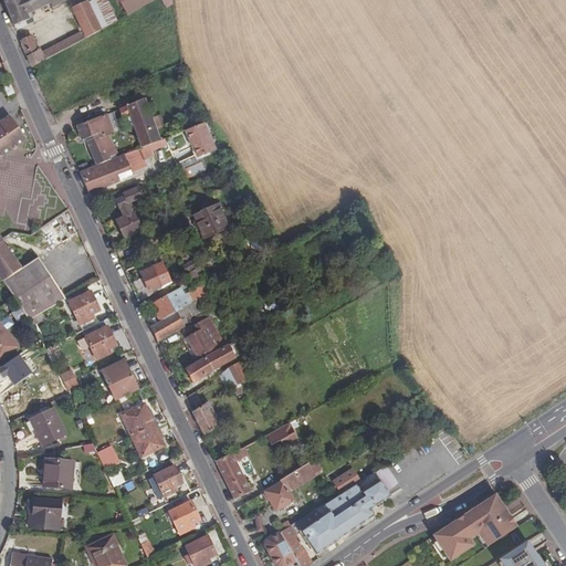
[(3,0),(14,27),(20,29),(27,25),(25,21),(33,18),(31,12),(51,3),(53,8),(67,0),(3,0)]
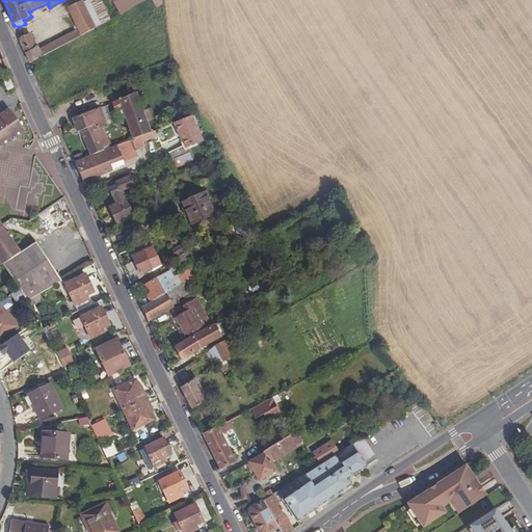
[(95,28),(83,2),(83,0),(68,8),(80,36),(95,28)]
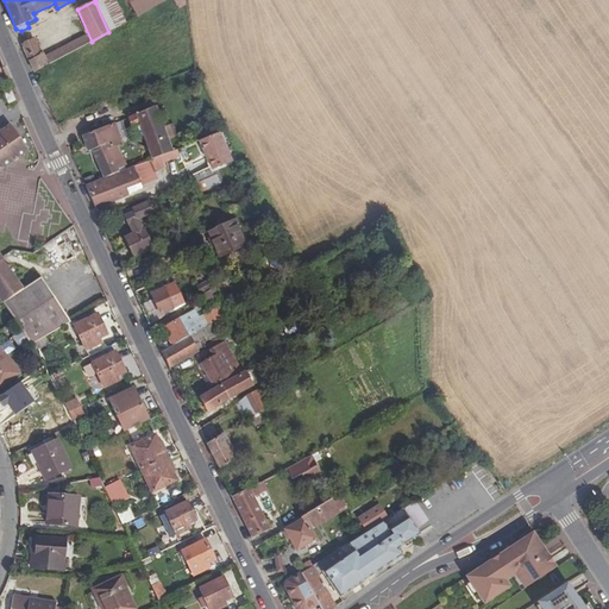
[(108,32),(126,23),(115,0),(100,0),(95,2),(108,32)]
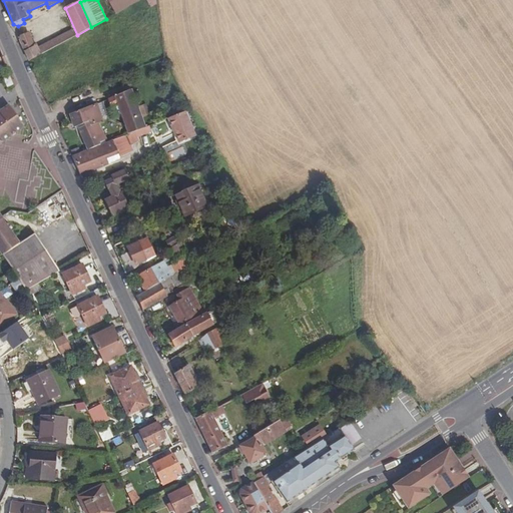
[(118,0),(124,9),(139,0),(118,0)]
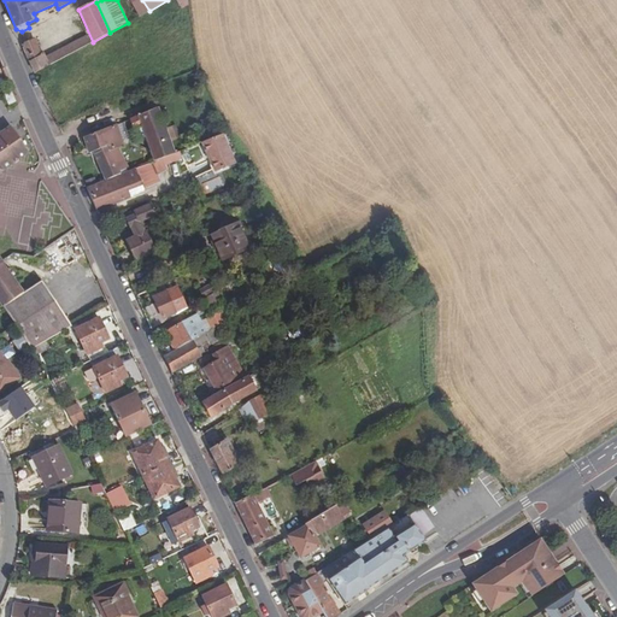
[(34,39),(22,45),(35,74),(47,66),(43,58),(34,39)]
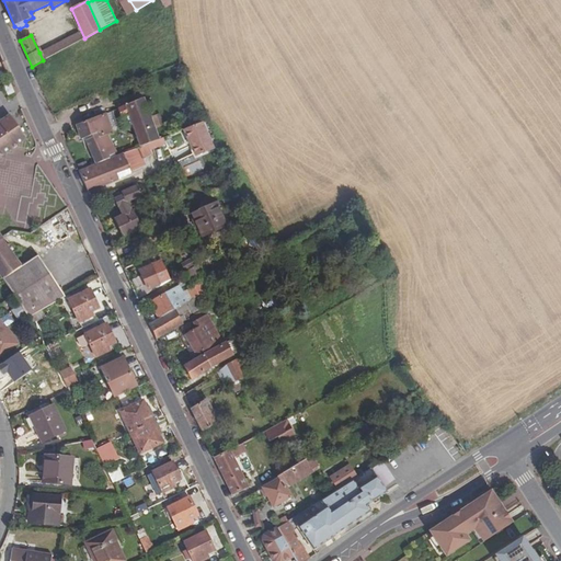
[(39,53),(43,60),(73,45),(69,38),(39,53)]
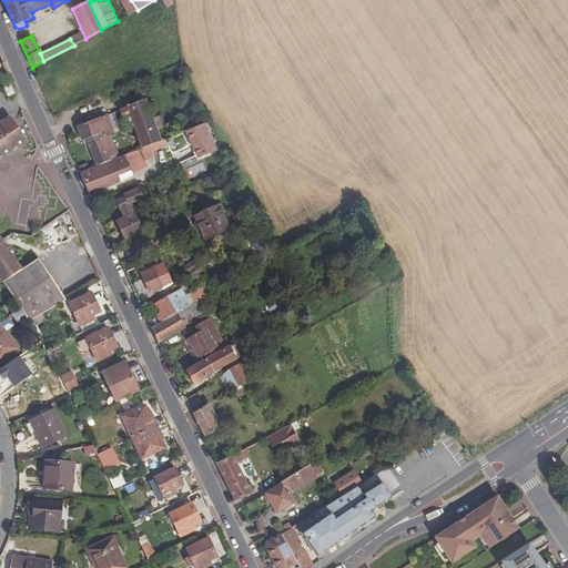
[(10,84),(4,88),(8,95),(14,93),(10,84)]
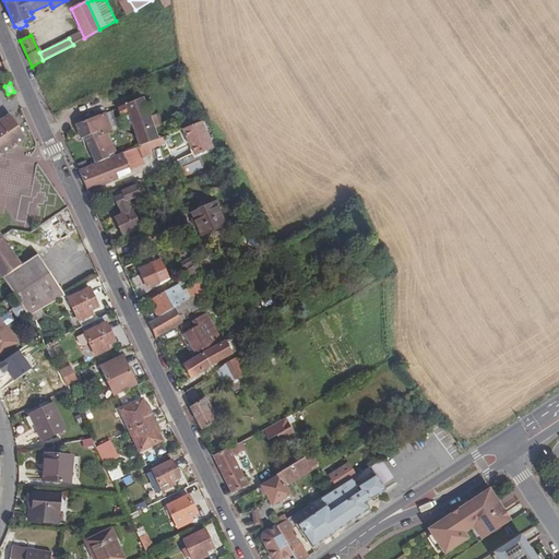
[(128,115),(135,134),(140,146),(145,143),(157,139),(142,98),(118,107),(121,118),(128,115)]
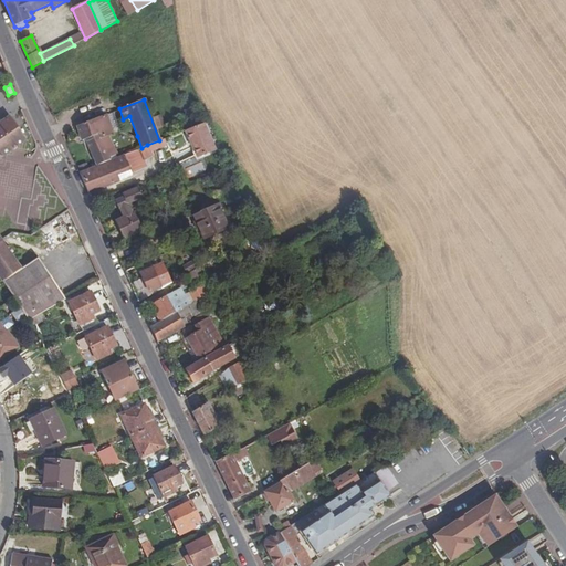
[(96,165),(109,160),(108,156),(116,153),(108,134),(113,133),(106,115),(76,127),(82,140),(86,139),(96,165)]
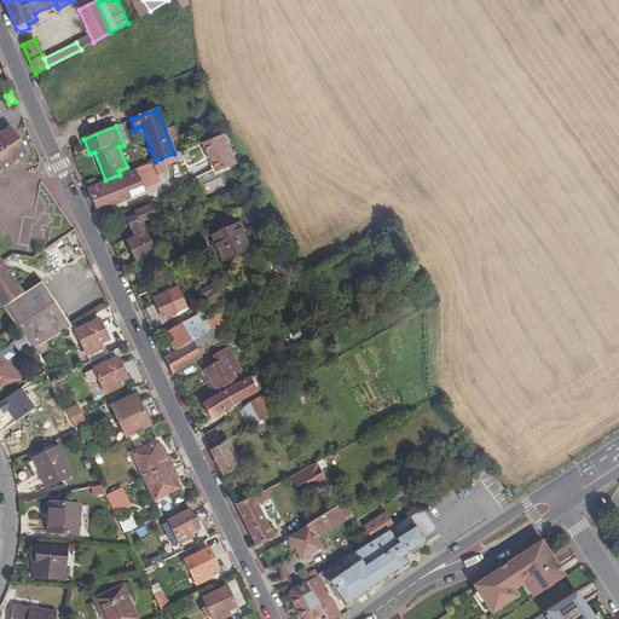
[(0,304),(16,325),(19,331),(32,350),(45,342),(71,328),(39,282),(24,294),(0,260),(0,172),(27,154),(9,128),(0,134),(0,304)]
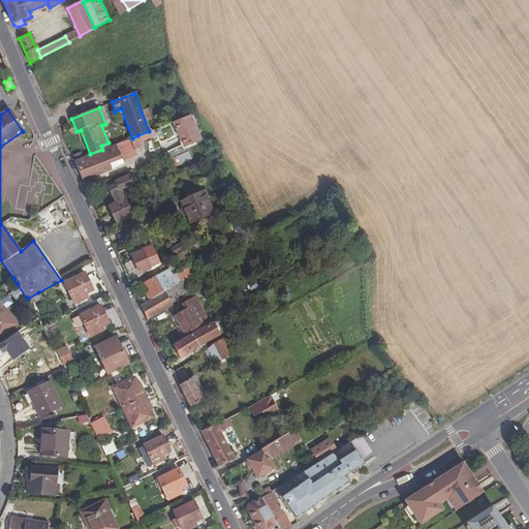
[(201,139),(192,114),(176,120),(186,146),(201,139)]
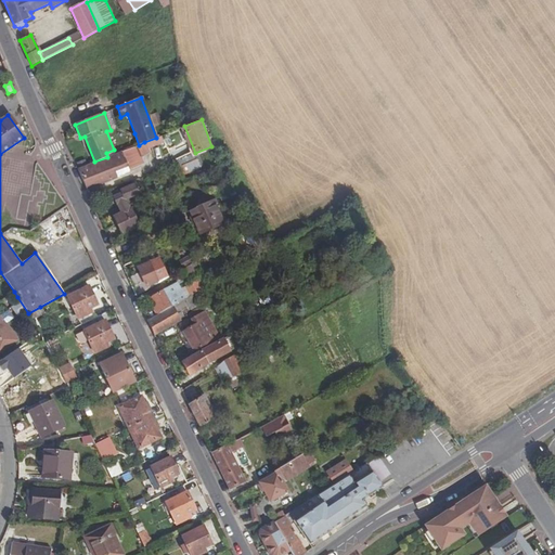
[(139,145),(137,145),(140,155),(168,144),(164,134),(156,138),(144,142),(139,145)]
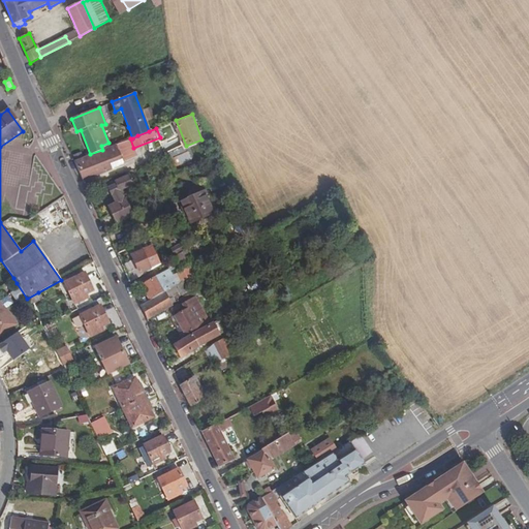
[(133,148),(130,138),(129,139),(102,150),(90,154),(75,160),(74,160),(83,181),(124,163),(122,160),(127,157),(133,155),(131,149),(133,148)]
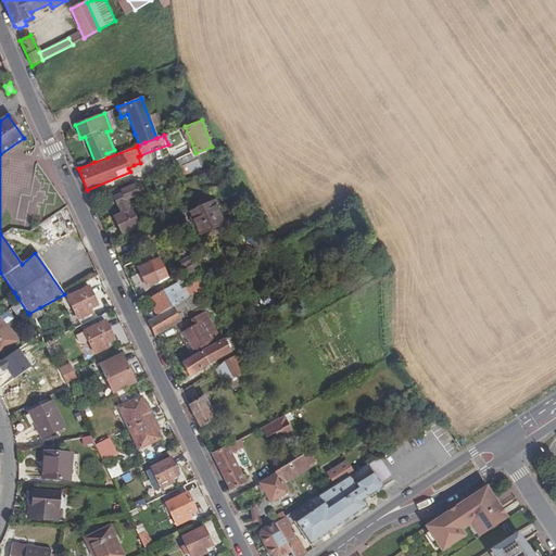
[(144,189),(139,180),(122,189),(123,192),(113,198),(121,213),(113,217),(122,235),(138,226),(126,201),(140,194),(139,192),(144,189)]
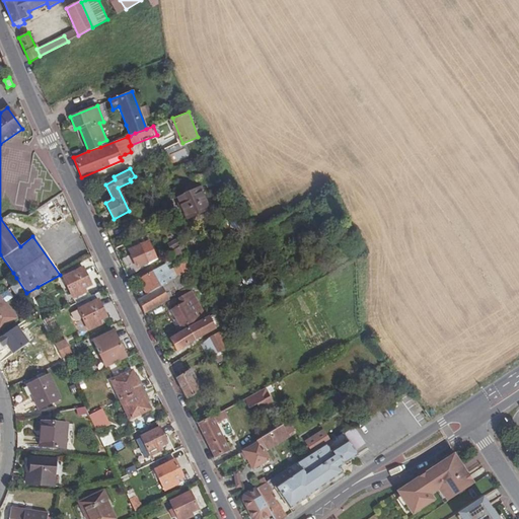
[(199,187),(174,198),(186,220),(210,209),(199,187)]
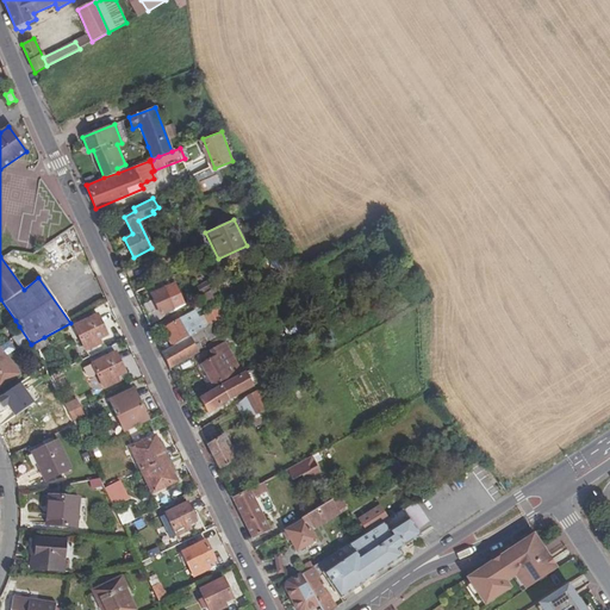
[(80,246),(64,231),(53,244),(68,259),(80,246)]
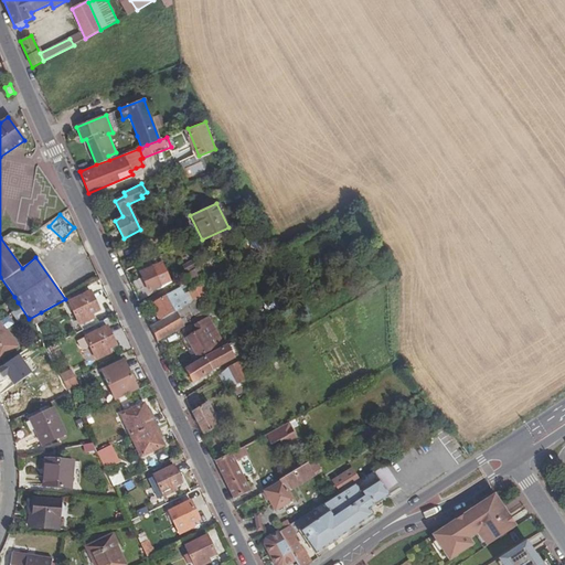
[(182,265),(187,274),(196,267),(192,259),(182,265)]
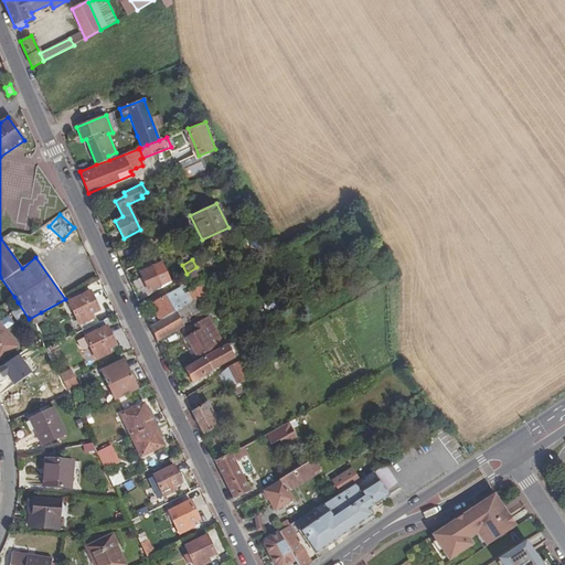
[(139,273),(150,295),(161,288),(157,279),(162,277),(166,275),(160,264),(151,268),(151,267),(139,273)]
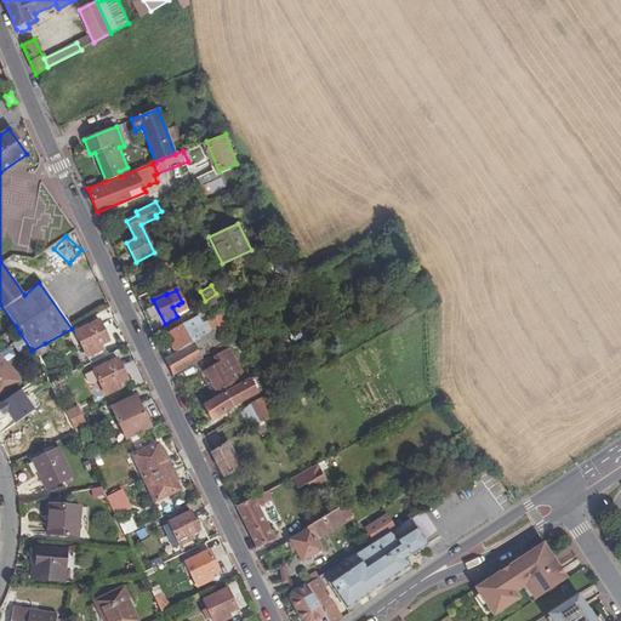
[(216,294),(205,301),(204,301),(209,308),(224,300),(221,291),(217,294),(216,294)]
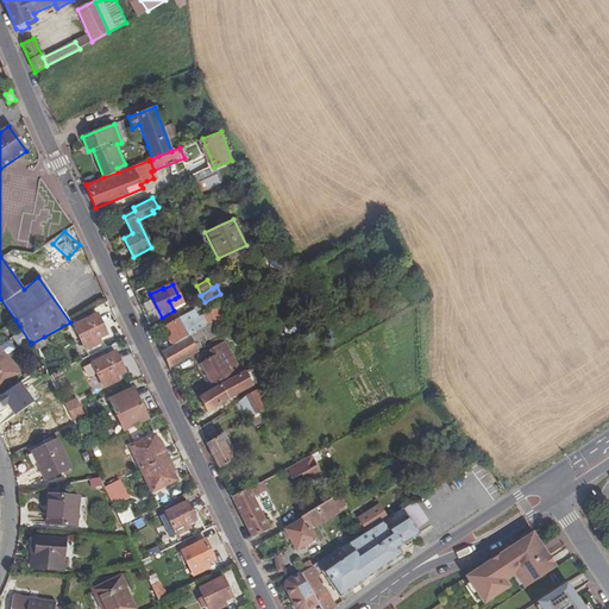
[(169,301),(174,311),(180,307),(175,299),(169,301)]
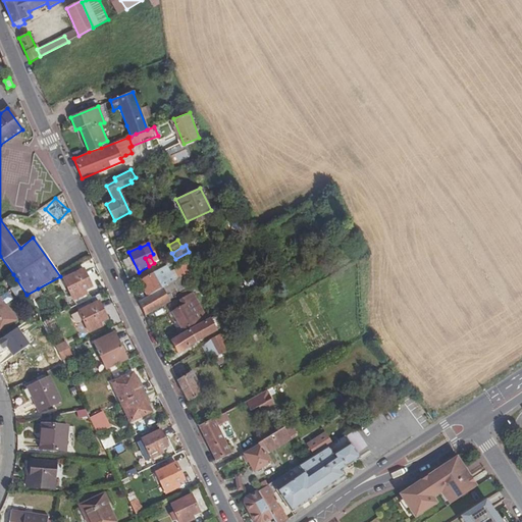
[(273,280),(283,275),(274,258),(264,263),(273,280)]
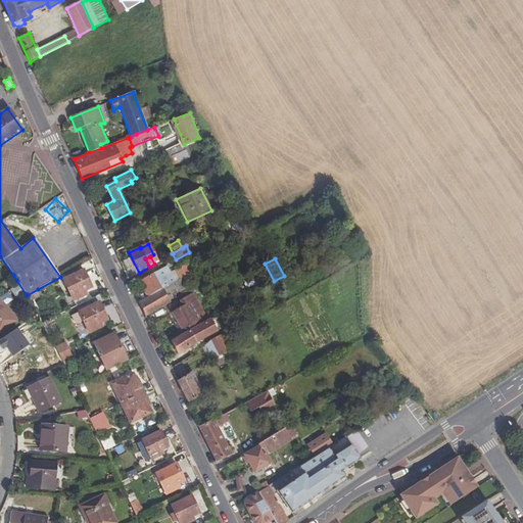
[(179,280),(192,272),(187,264),(174,271),(179,280)]
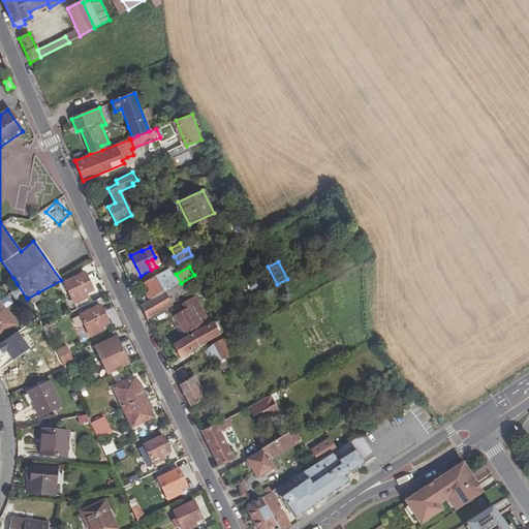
[(148,297),(150,300),(175,286),(178,284),(169,271),(158,276),(142,286),(146,292),(144,293),(147,297),(148,297)]
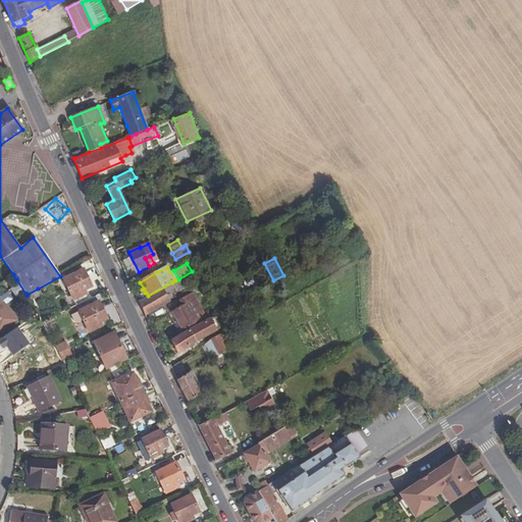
[(86,291),(93,288),(84,269),(64,279),(73,301),(88,294),(86,291)]
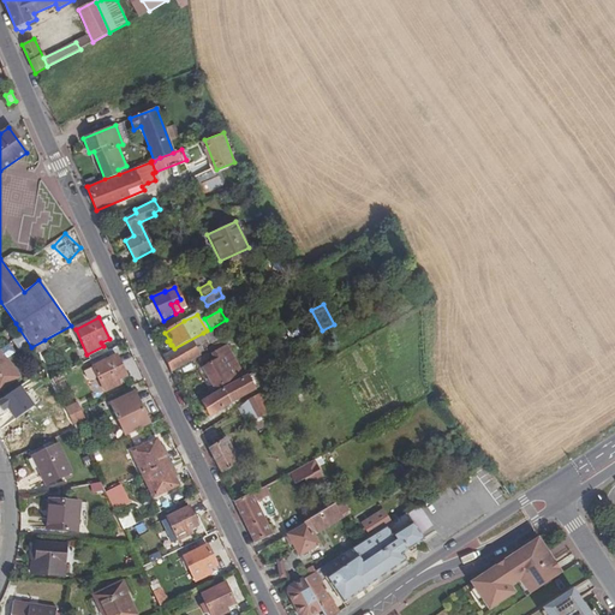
[(203,334),(210,344),(212,346),(220,341),(219,339),(225,335),(219,324),(203,334)]
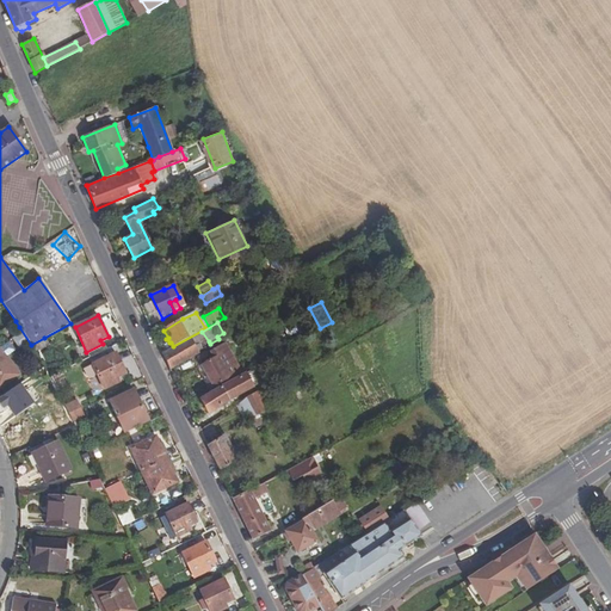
[(202,346),(209,341),(202,332),(202,331),(173,346),(162,352),(162,353),(172,369),(199,353),(198,351),(203,349),(202,346)]
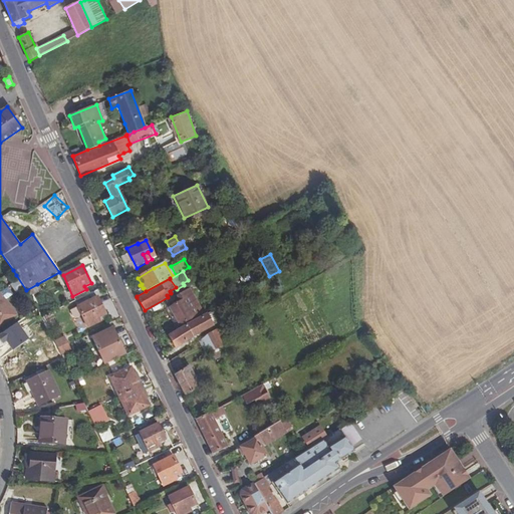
[(26,290),(33,300),(43,295),(37,284),(26,290)]
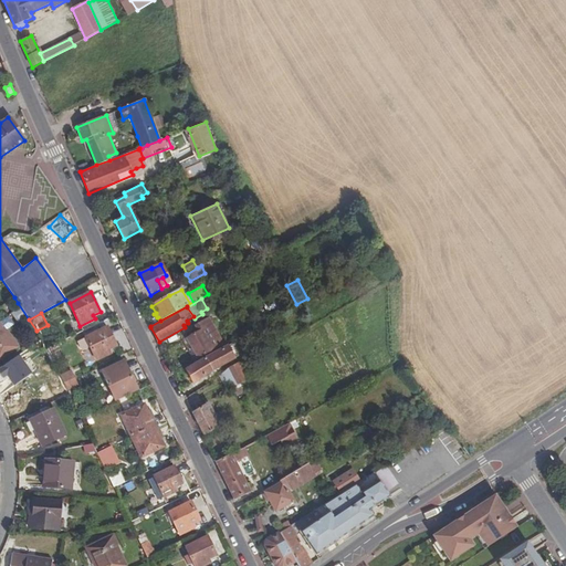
[(194,362),(223,345),(208,318),(198,324),(201,329),(181,341),(194,362)]
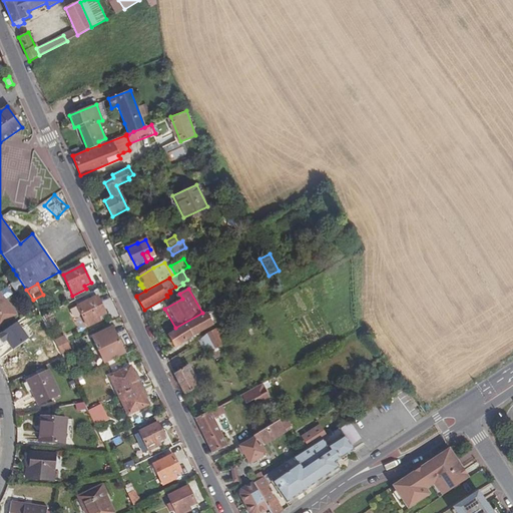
[(1,292),(0,292),(0,326),(16,315),(1,292)]
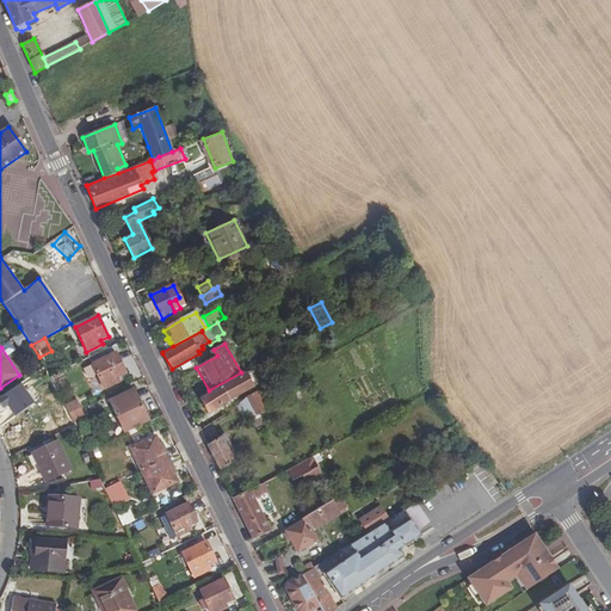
[(116,352),(92,364),(104,389),(121,382),(118,377),(127,374),(116,352)]
